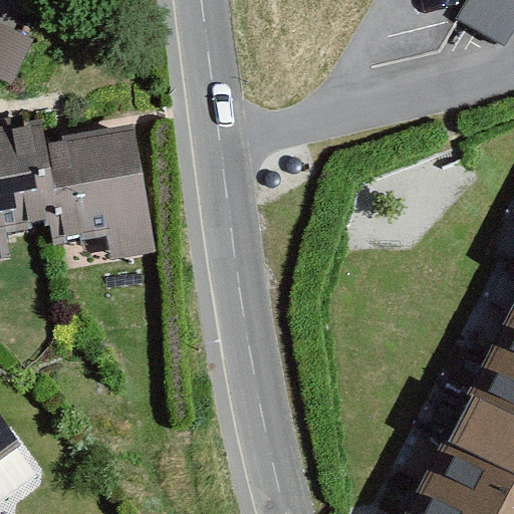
[(513,0),(468,0),(456,20),(504,49),(513,32),(513,0)]
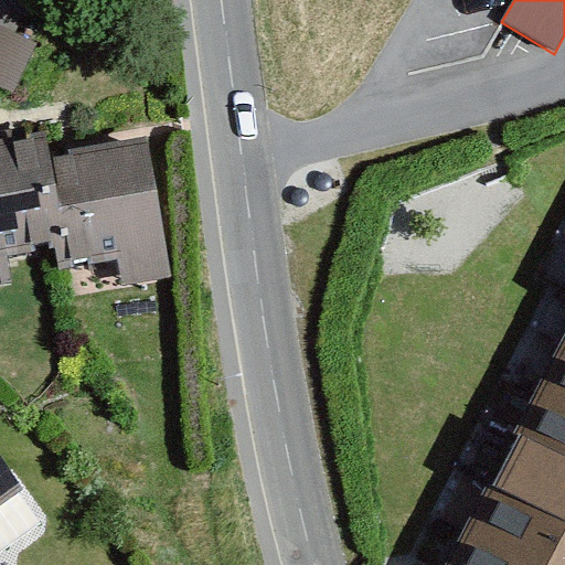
[(36,44),(0,27),(0,89),(11,95),(36,44)]
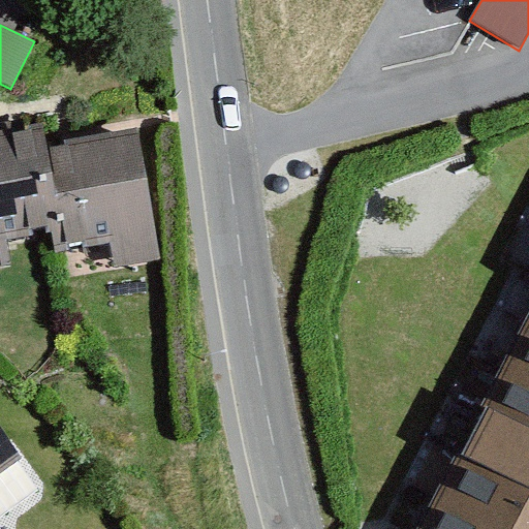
[(42,127),(0,133),(0,268),(12,266),(8,241),(60,232),(45,149),(42,127)]
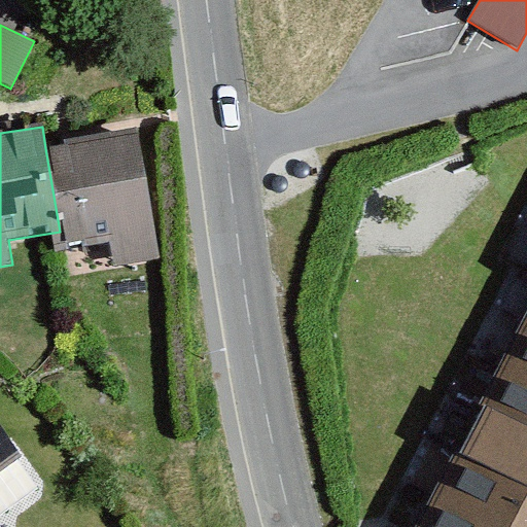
[(140,133),(45,148),(60,232),(66,276),(161,260),(140,133)]
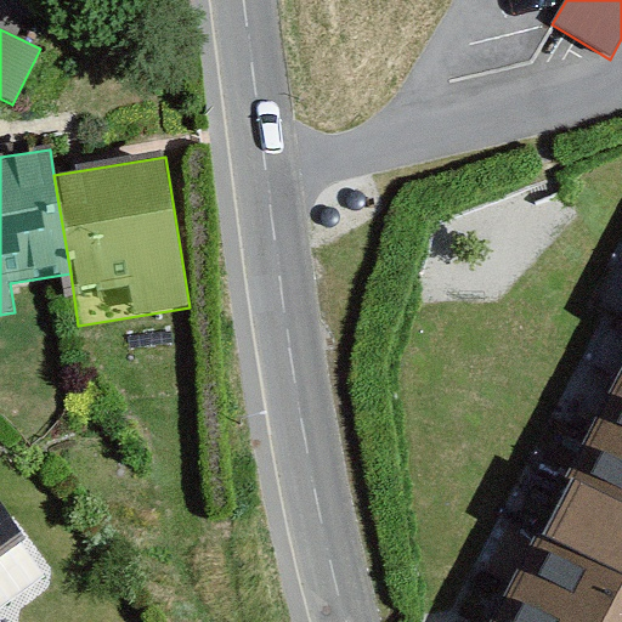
[(621,621),(621,371),(491,621),(621,621)]
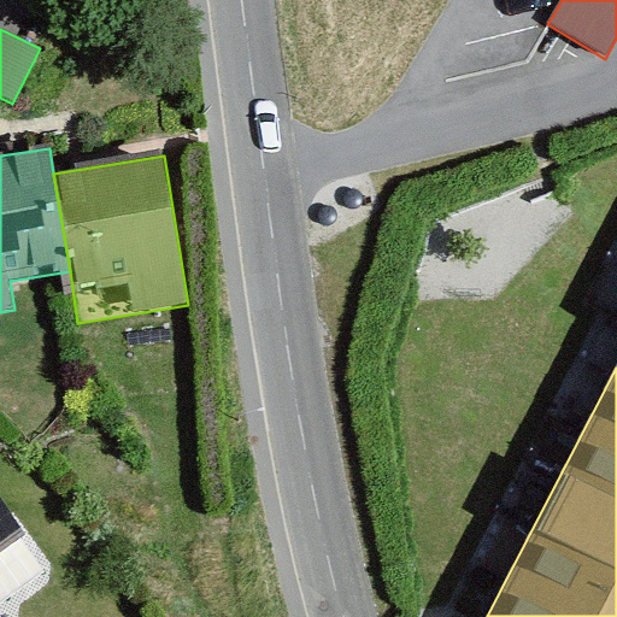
[(0,507),(0,599),(43,566),(0,507)]
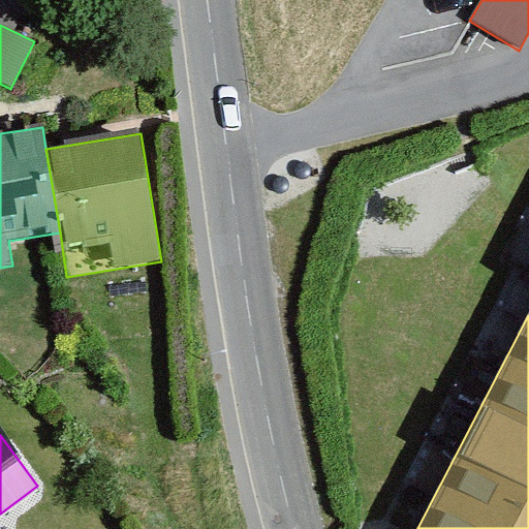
All buildings are outlined.
